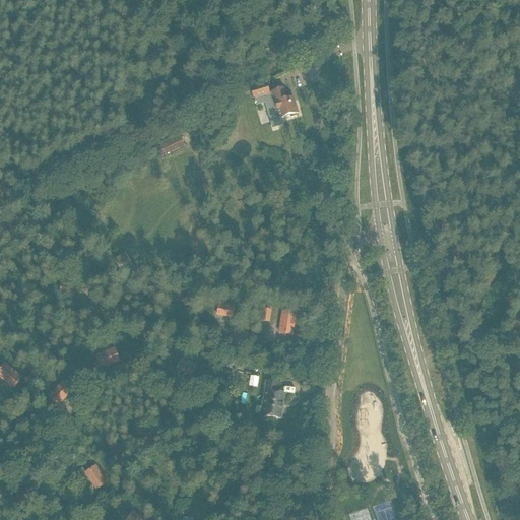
[(343,89),(343,76),(330,77),(331,89),(343,89)]
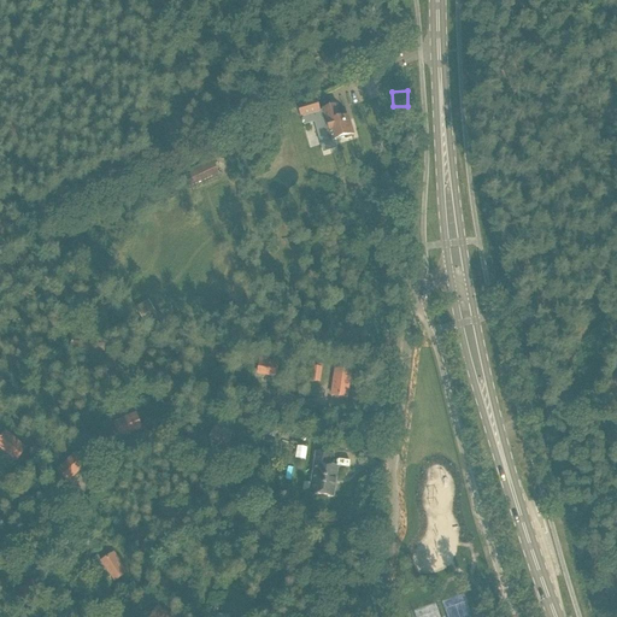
[(316,100),(297,106),(300,118),(312,115),(316,123),(324,152),(336,148),(334,141),(341,139),(344,137),(345,140),(351,139),(352,135),(353,135),(347,117),(340,119),(336,106),(324,110),(322,110),(323,111),(319,112),(316,100)]
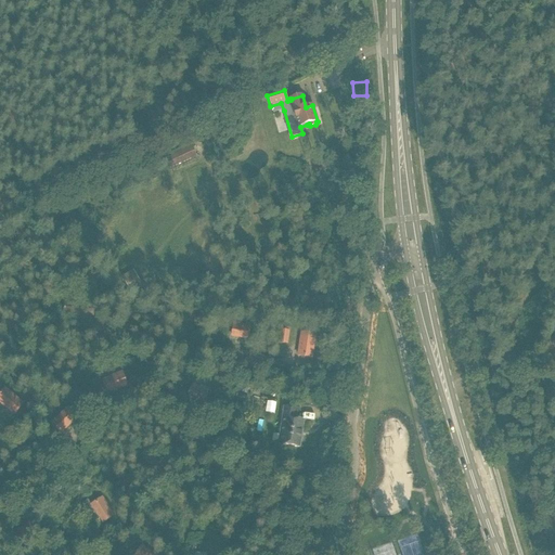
[(133,271),(123,278),(128,288),(140,282),(133,271)]
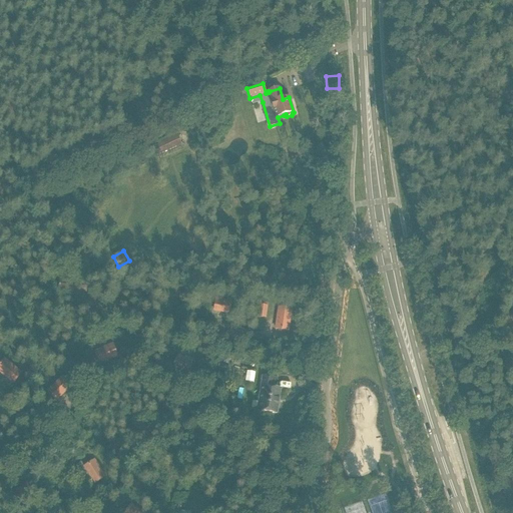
[(214,311),(227,313),(229,301),(216,298),(214,311)]
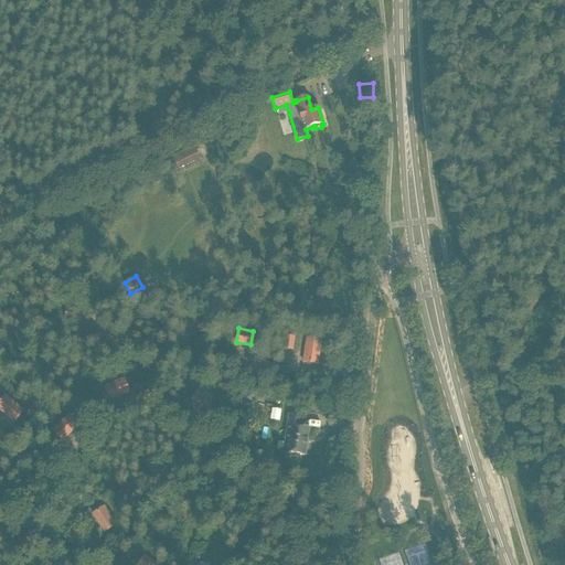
[(291,350),(294,337),(286,336),(284,349),(291,350)]
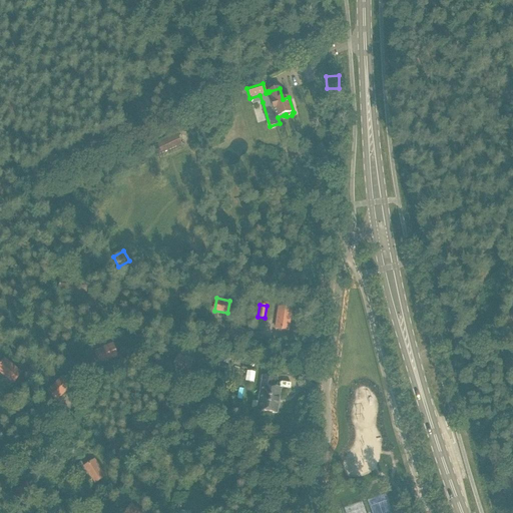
[(276,329),(288,331),(291,310),(279,308),(276,329)]
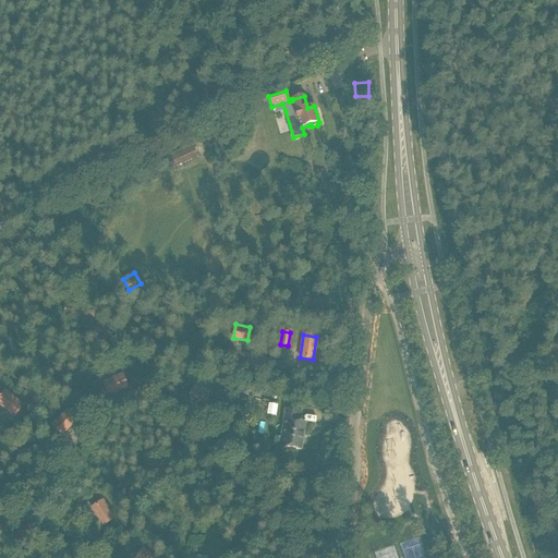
[(104,385),(108,395),(126,387),(123,377),(104,385)]
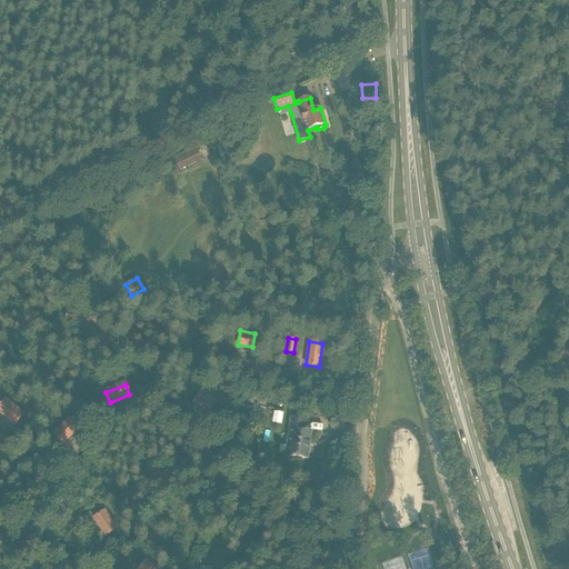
[(198,393),(192,403),(208,411),(215,399),(205,393),(203,397),(198,393)]
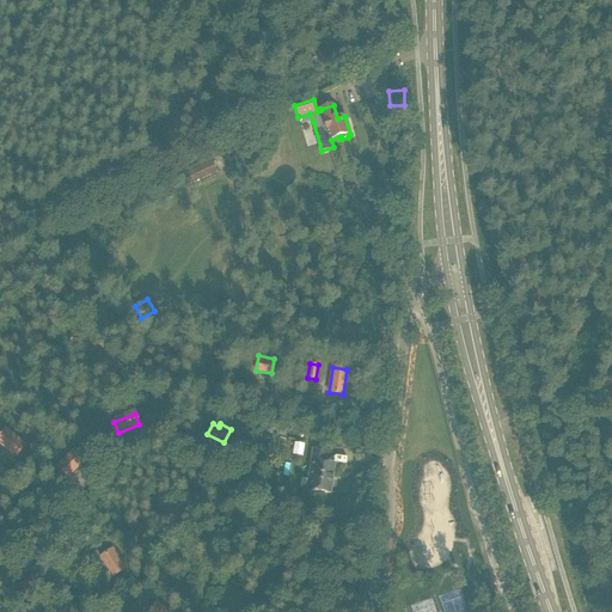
[(0,435),(0,444),(16,457),(23,447),(4,432),(0,435)]
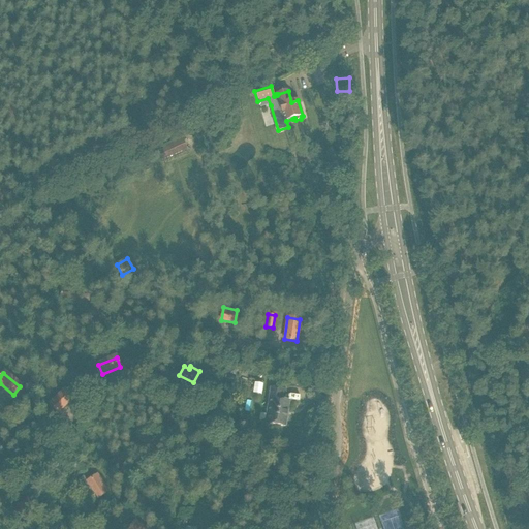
[(265,424),(285,427),(289,401),(282,400),(283,391),(271,389),(267,415),(265,424)]
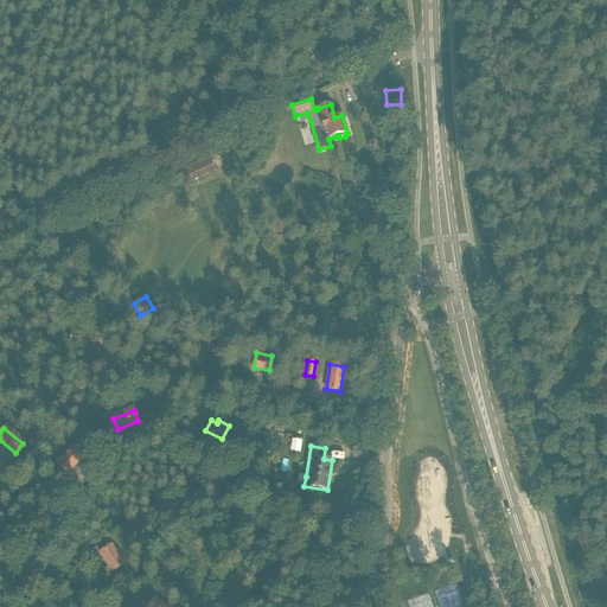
[(56,464),(66,474),(84,457),(74,447),(56,464)]
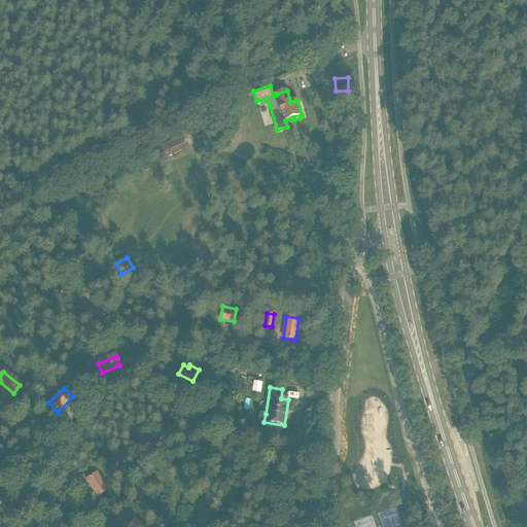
[(86,480),(98,496),(108,489),(97,472),(86,480)]
